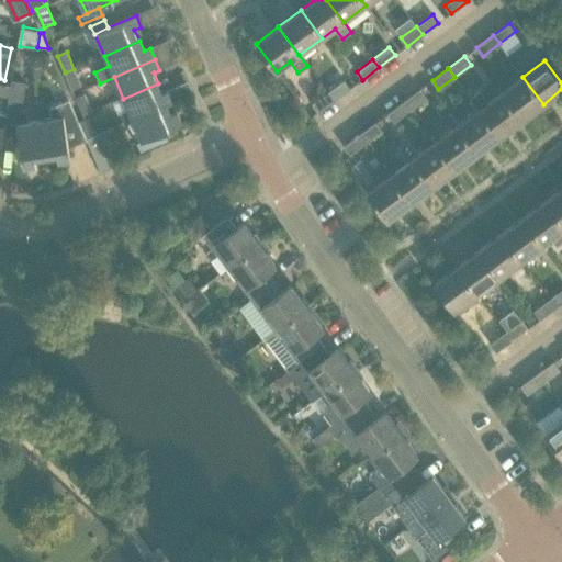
[(74,69),(65,72),(71,90),(81,86),(74,69)]
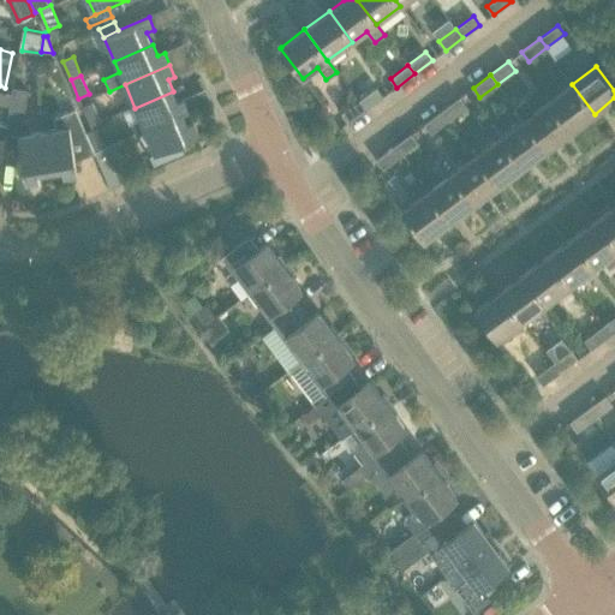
[(571,132),(595,114),(572,84),(548,102),(571,132)]
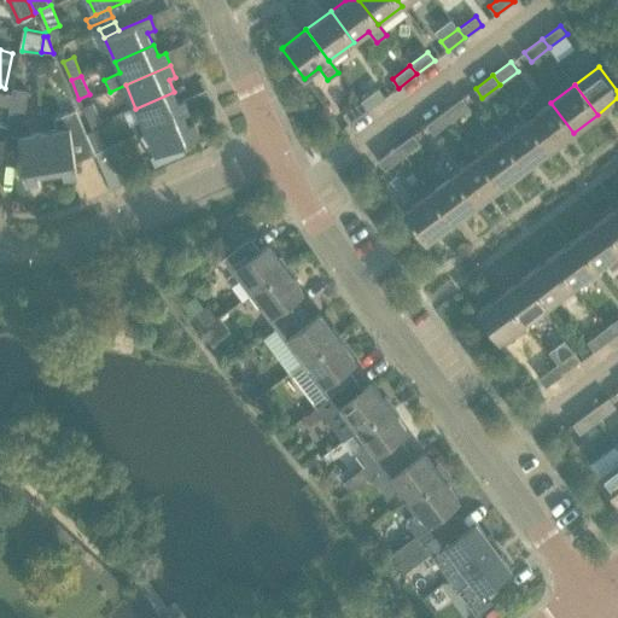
[(10,108),(6,129),(5,134),(6,134),(18,136),(27,182),(40,180),(39,173),(51,172),(45,132),(30,134),(28,120),(24,120),(28,92),(12,88),(12,95),(10,108)]
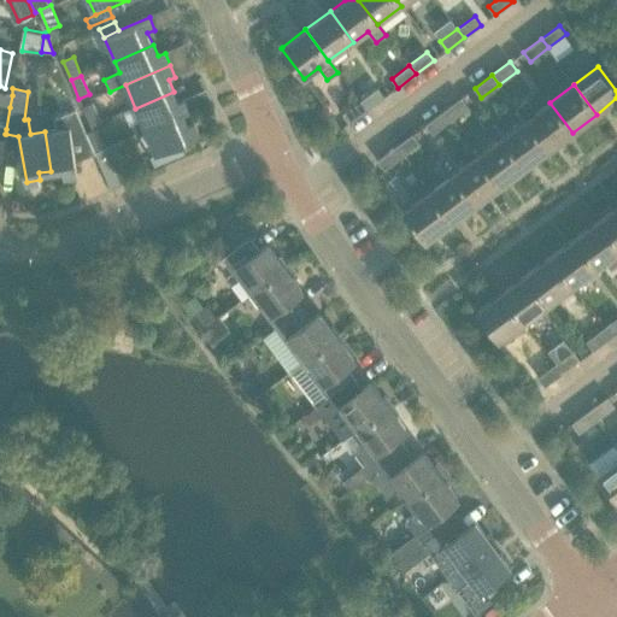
[(378,88),(360,100),(368,110),(385,97),(378,88)]
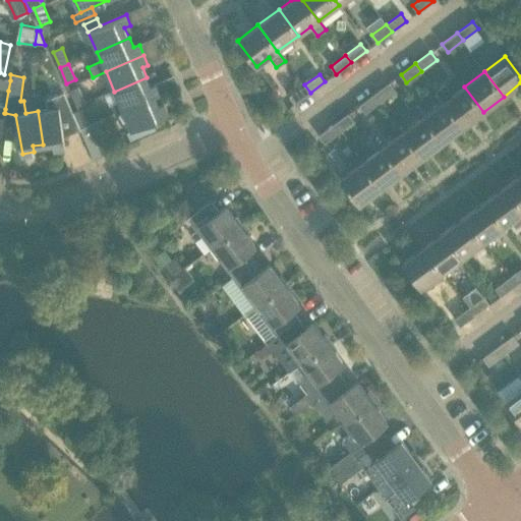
[(0,89),(8,91),(10,80),(0,77),(0,89)]
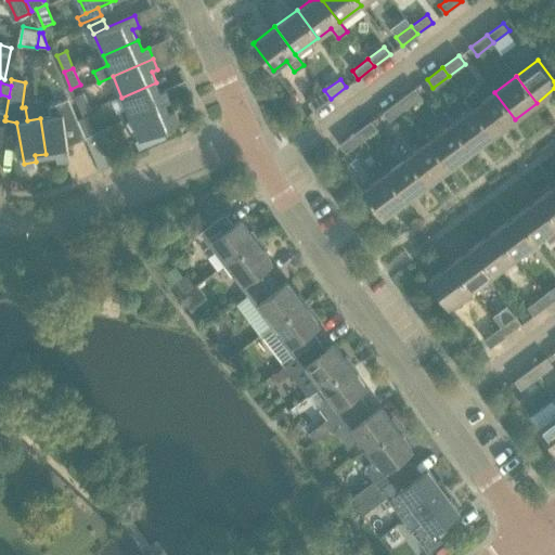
[(131,118),(165,103),(171,100),(167,90),(160,92),(156,82),(121,98),(127,107),(118,112),(121,119),(130,116),(131,118)]
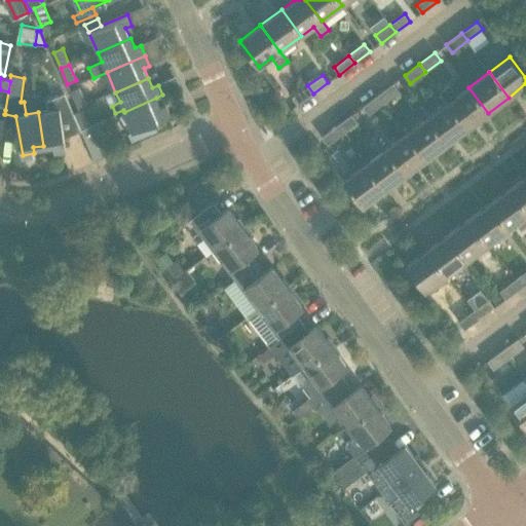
[(393,83),(378,95),(384,103),(400,91),(393,83)]
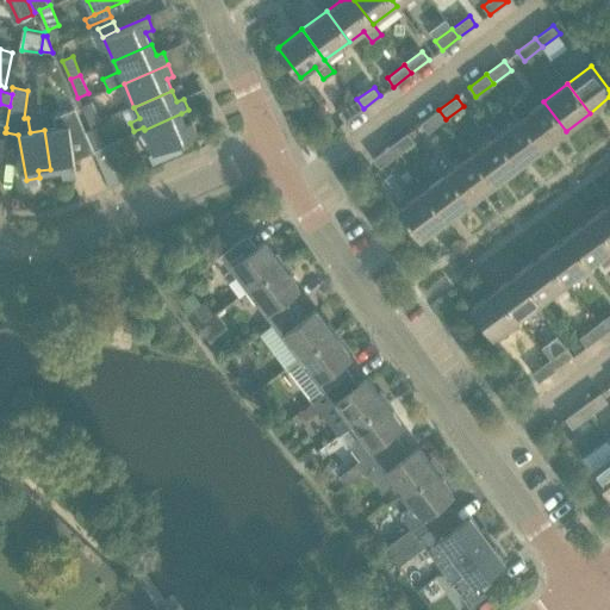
[(346,122),(363,109),(356,99),(338,112),(346,122)]
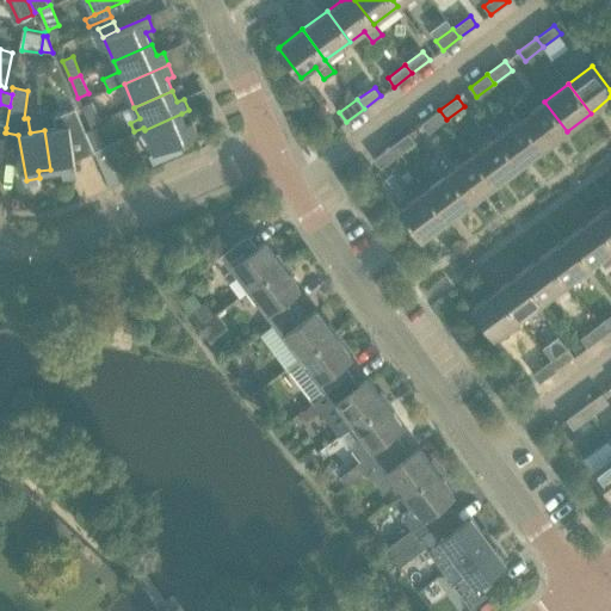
[(544,102),(520,119),(542,149),(567,131),(544,102)]
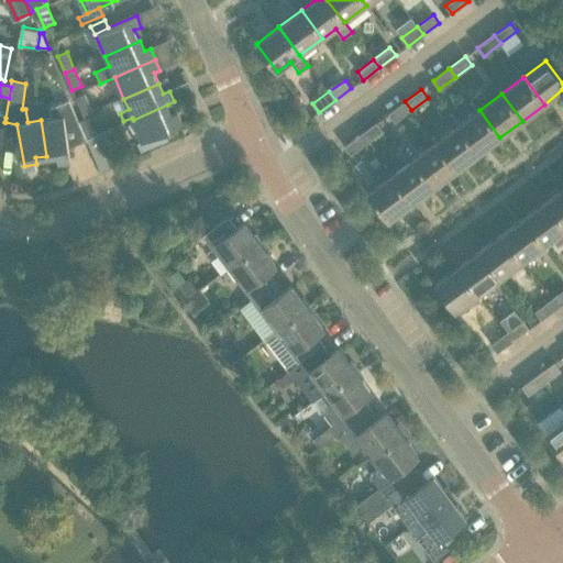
[(85,95),(76,98),(84,116),(92,112),(85,95)]
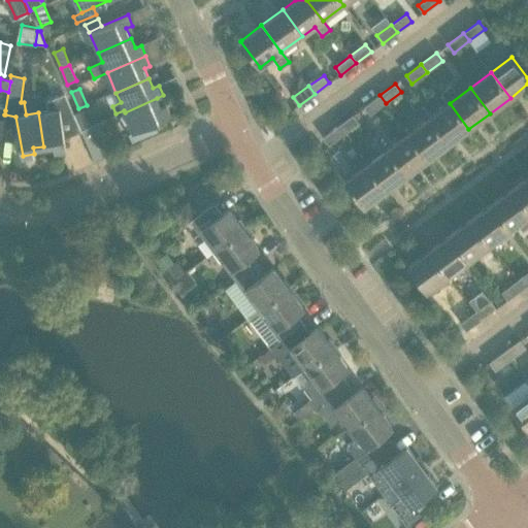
[(81,131),(65,93),(46,102),(48,110),(38,112),(43,146),(54,144),(55,152),(66,150),(65,138),(81,131)]
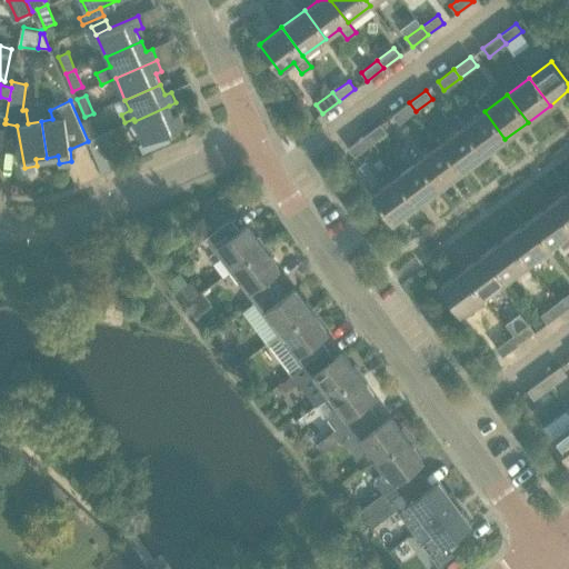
[(409,102),(393,115),(399,123),(416,111),(409,102)]
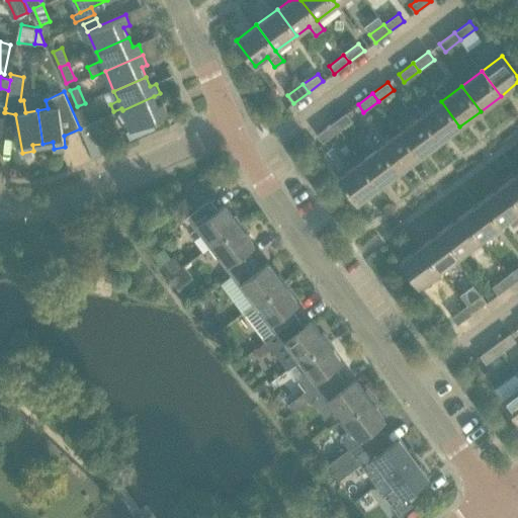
[(130,138),(155,127),(152,120),(168,113),(164,103),(158,105),(154,96),(122,110),(131,128),(126,131),(130,138)]
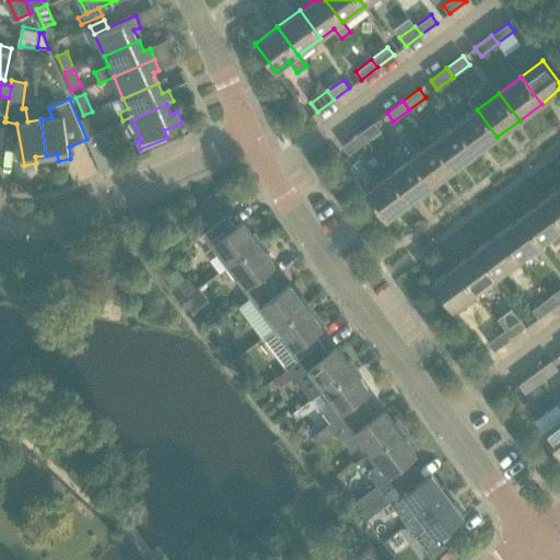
[(477,109),(455,126),(475,153),(497,137),(477,109)]
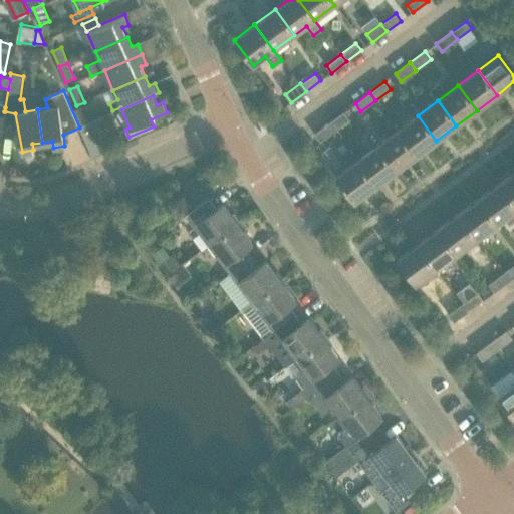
[(86,122),(80,108),(73,111),(79,125),(86,122)]
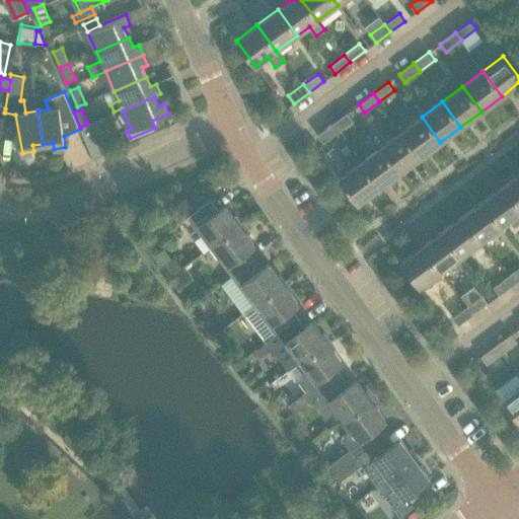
[(347,113),(332,124),(338,132),(353,121),(347,113)]
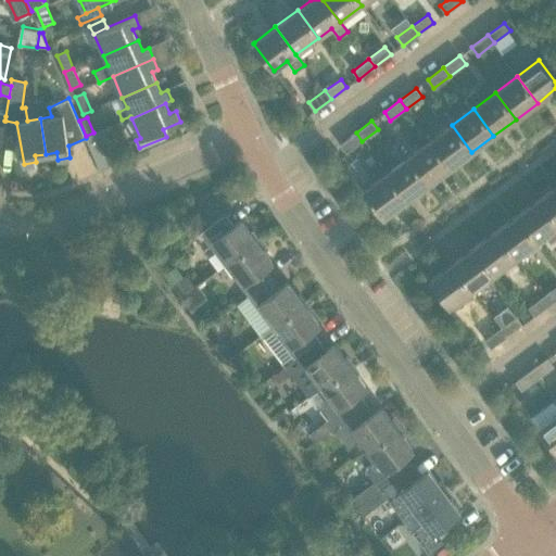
[(450,168),(471,152),(452,125),(430,141),(450,168)]
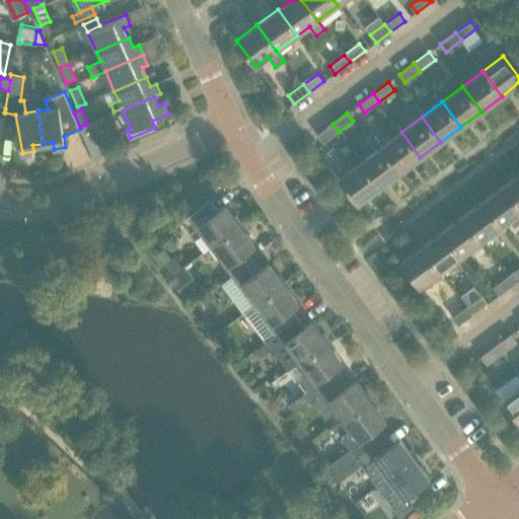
[(107,151),(97,128),(94,121),(87,124),(80,127),(93,158),(107,151)]
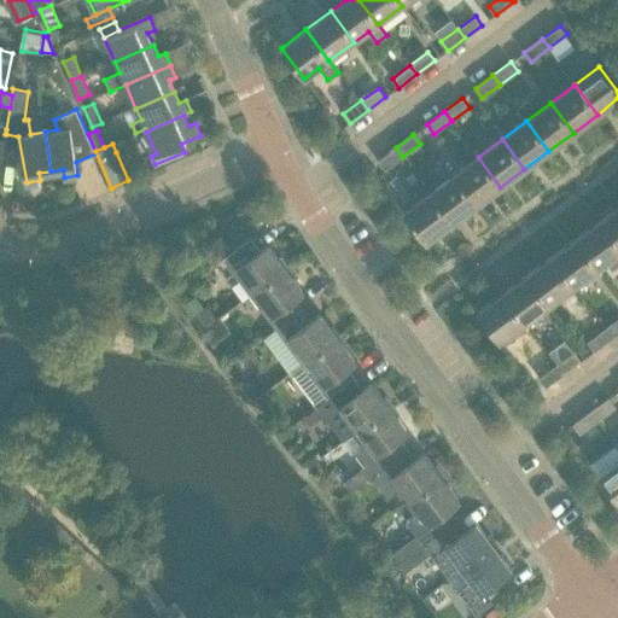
[(396,147),(378,161),(384,170),(402,157),(396,147)]
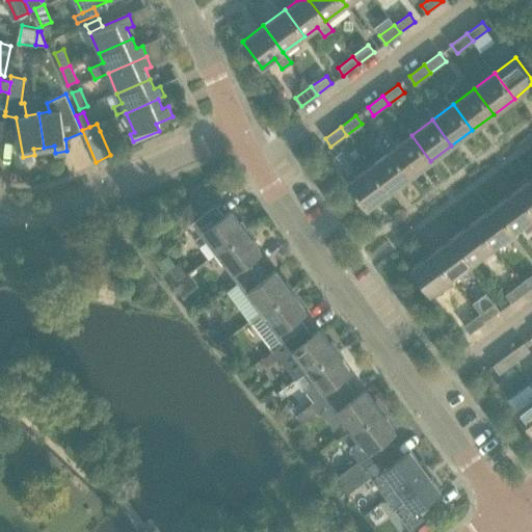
[(411,135),(390,152),(409,177),(430,161),(411,135)]
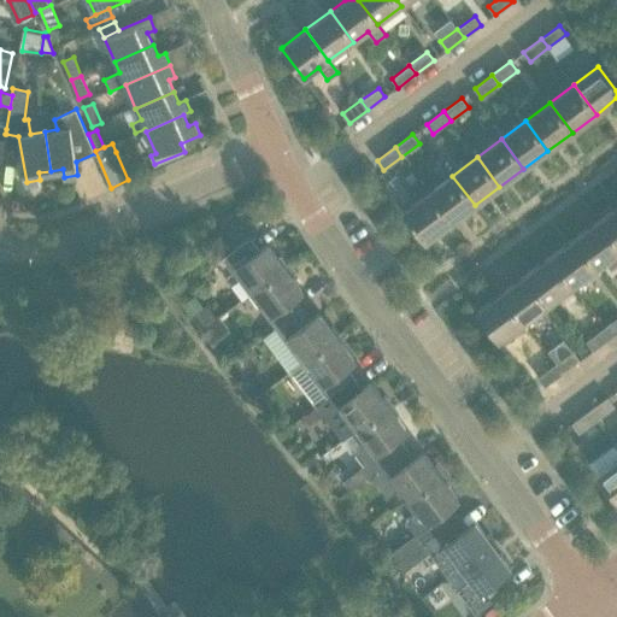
[(451,223),(475,205),(452,176),(428,194),(451,223)]
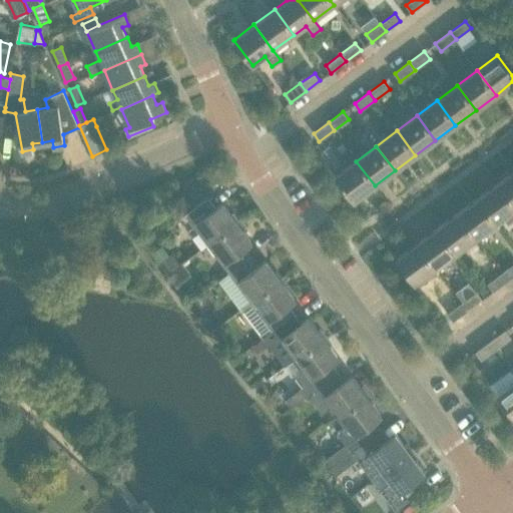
[(354,201),(375,185),(356,161),(336,176),(354,201)]
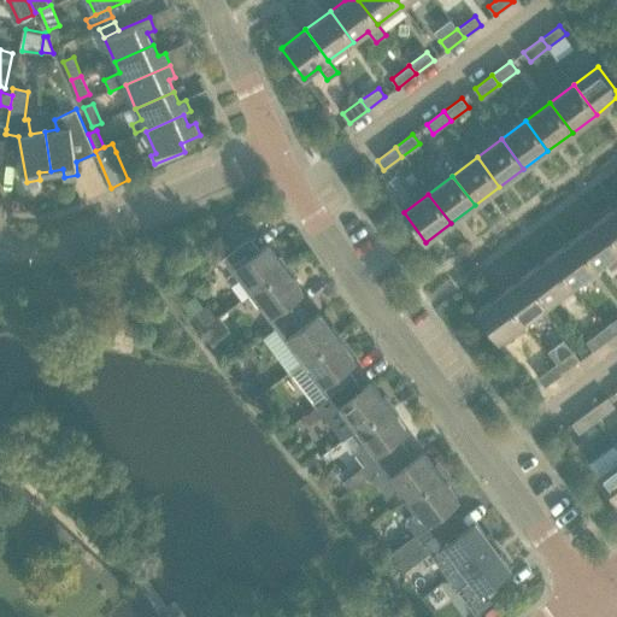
[(616,244),(616,205),(599,219),(616,244)]
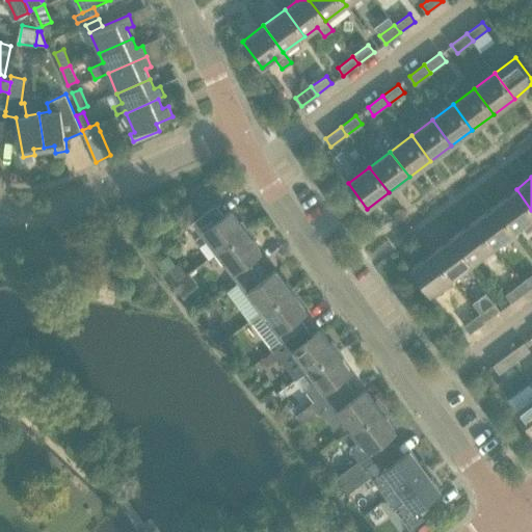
[(515,232),(531,218),(531,210),(516,189),(496,205),(515,232)]
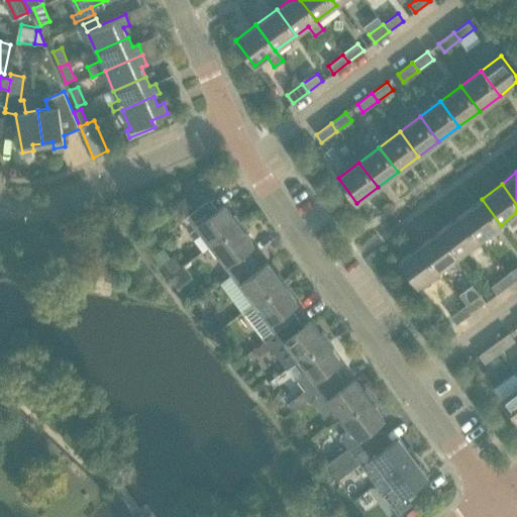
[(204,231),(211,241),(238,222),(224,203),(216,208),(209,198),(187,215),(201,233),(204,231)]
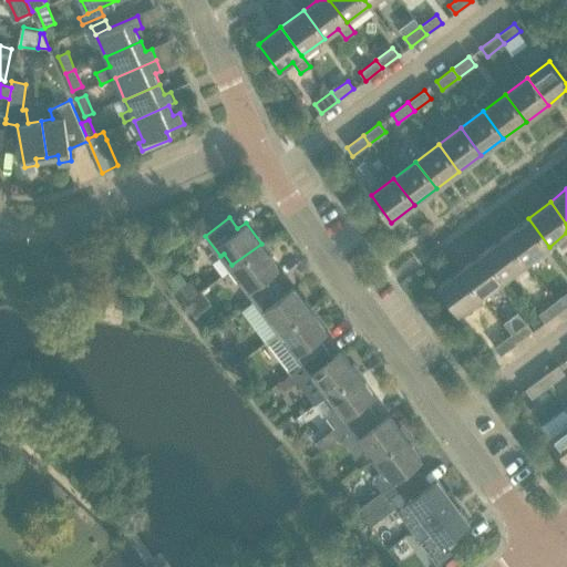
[(505,235),(527,264),(528,263),(549,247),(528,218),(505,235)]
